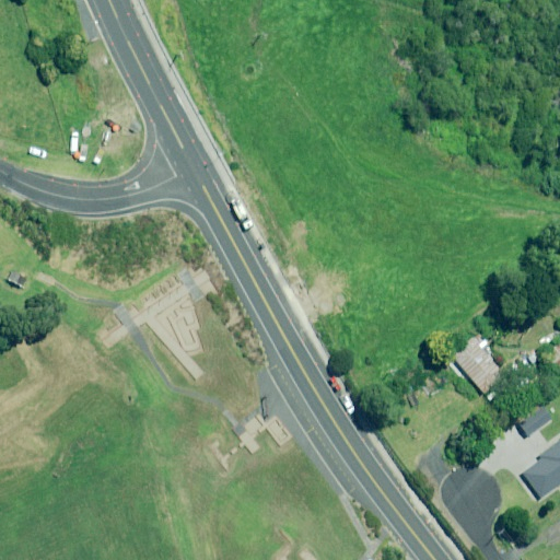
[(12,270),(7,279),(21,288),(26,279),(12,270)]
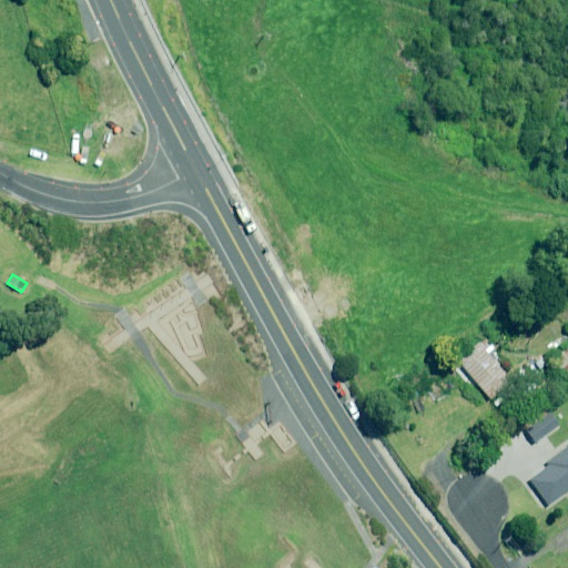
[(565,346),(563,338),(546,344),(549,353),(565,346)]
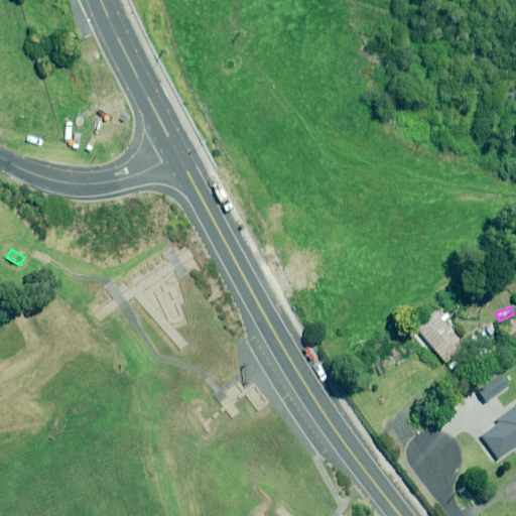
[(441,323),(432,312),(415,328),(445,364),(466,347),(443,320),(441,323)]
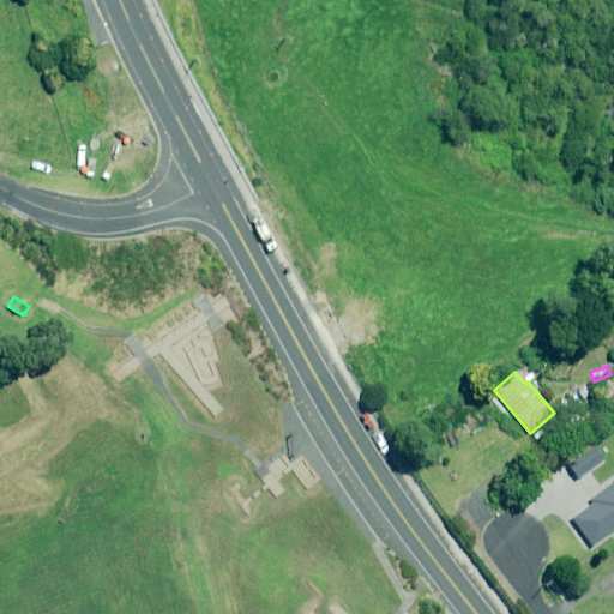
[(613,408),(613,374),(596,391),(613,410),(613,408)]
